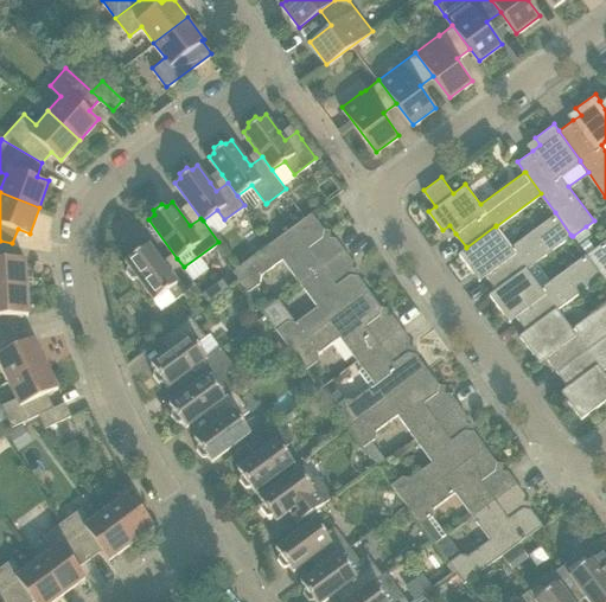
[(293,225),(233,269),(248,289),(256,283),(260,281),(261,273),(282,257),(289,258),(298,270),(294,273),(300,281),(344,248),(336,236),(323,235),(324,228),(312,211),(293,225)]
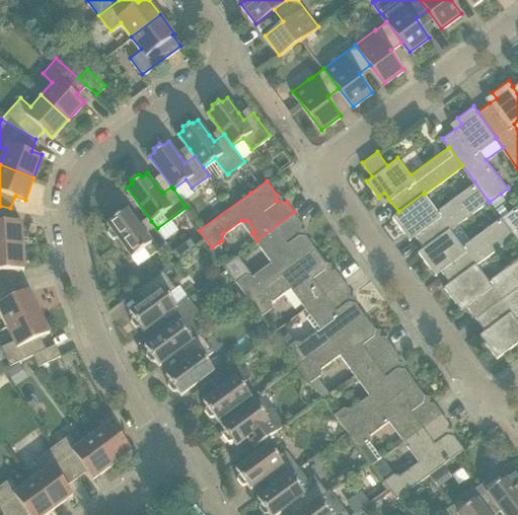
[(398,211),(392,215),(404,232),(411,228),(416,234),(424,246),(418,250),(419,250),(450,228),(488,201),(474,181),(436,210),(424,194),(424,193),(398,212),(398,211)]
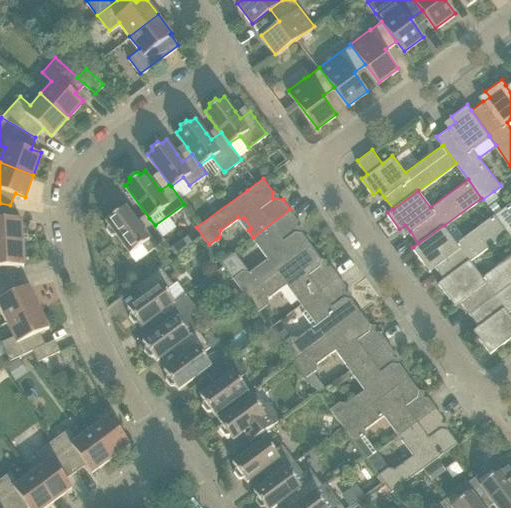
[(510,201),(494,214),(507,232),(510,237),(510,201)]
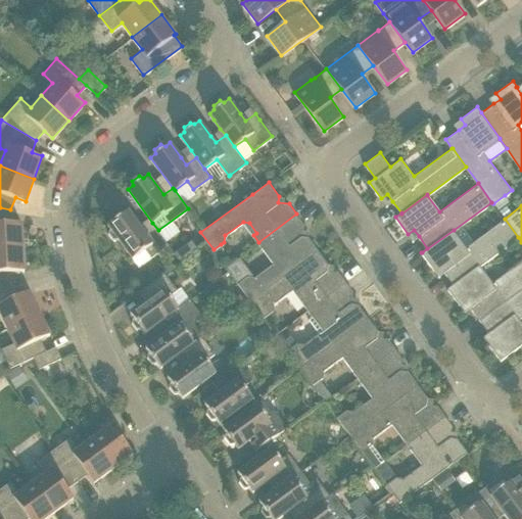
[(0,246),(24,245),(22,222),(11,222),(10,209),(0,207),(0,246)]
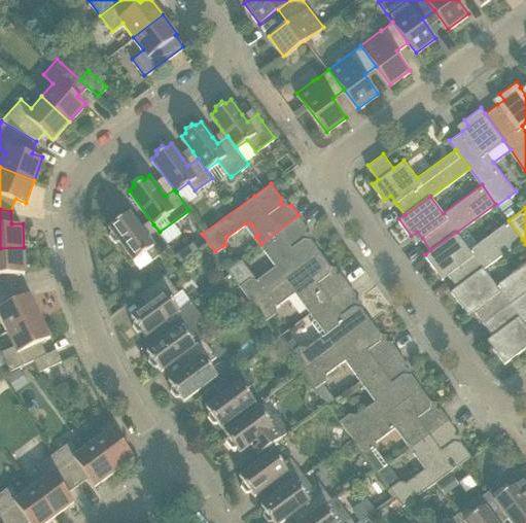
[(160,232),(153,224),(144,232),(129,210),(108,225),(112,231),(110,235),(115,241),(120,241),(134,259),(140,268),(166,249),(170,245),(160,232)]
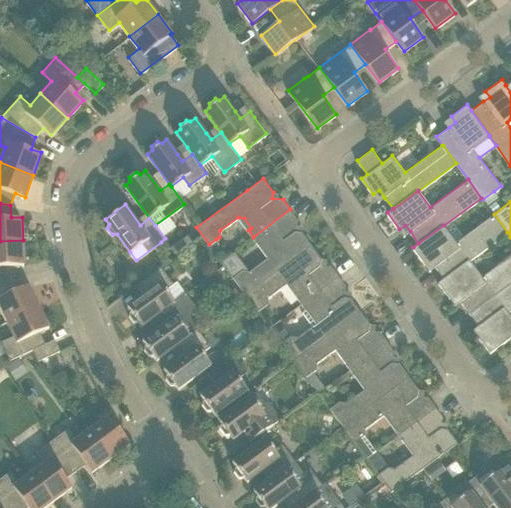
[(230,253),(221,260),(233,276),(245,293),(312,244),(302,231),(296,230),(298,219),(290,209),(253,237),(258,244),(261,241),(268,251),(267,257),(249,270),(242,269),(230,253)]
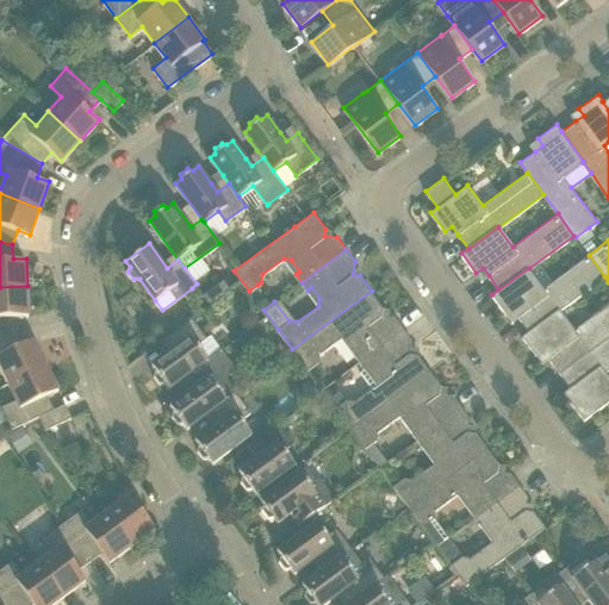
[(519,317),(529,330),(529,331),(559,309),(559,310),(604,276),(589,255),(544,288),(529,268),(493,295),(511,322),(519,317)]
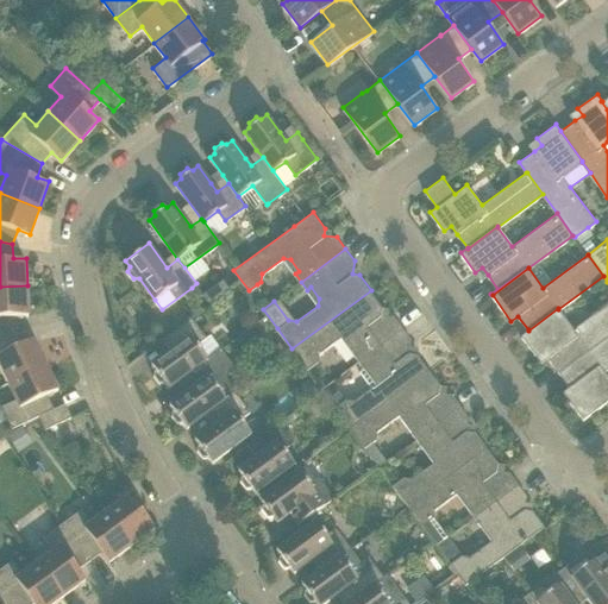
[(196,283),(192,288),(198,296),(204,293),(196,283)]
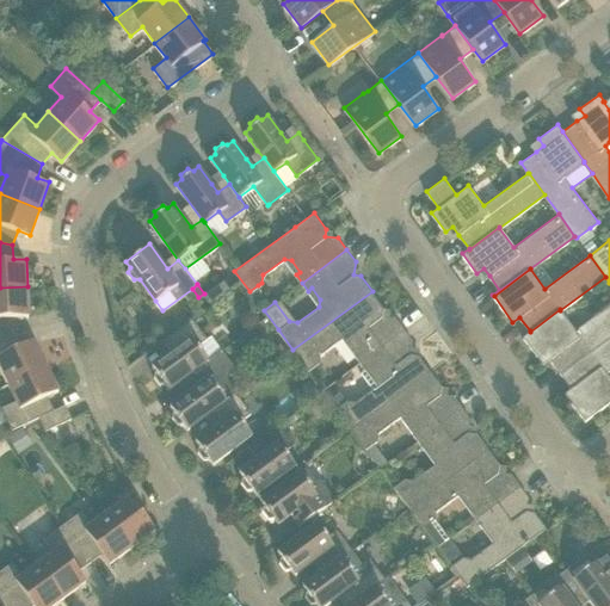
[(258,285),(250,291),(256,300),(260,296),(260,289),(258,285)]
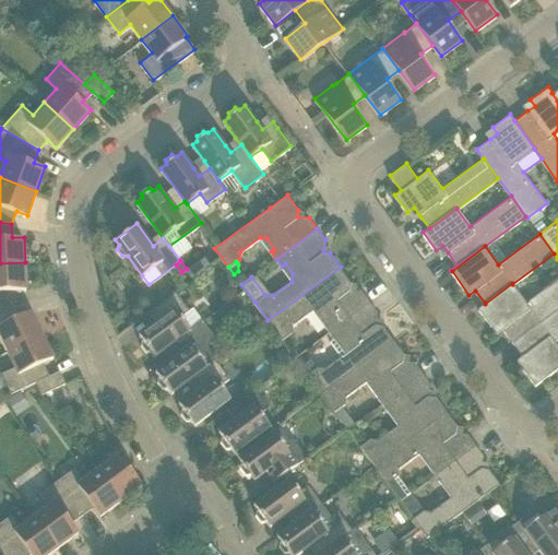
[(0,306),(15,303),(14,288),(26,288),(25,262),(0,263),(0,306)]
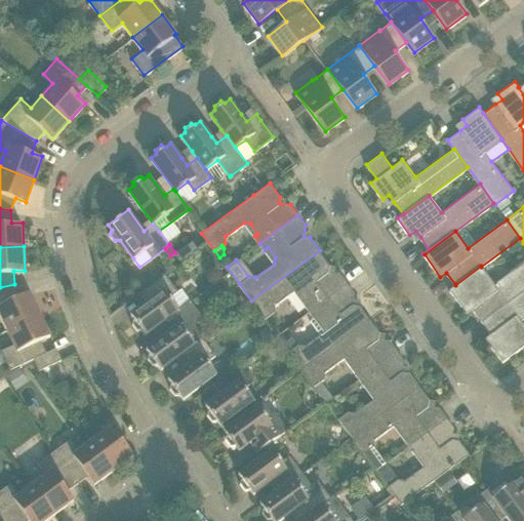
[(320,250),(251,301),(265,318),(274,311),(275,304),(294,290),(300,290),(308,301),(304,304),(309,311),(348,282),(340,272),(328,270),(329,264),(320,250)]
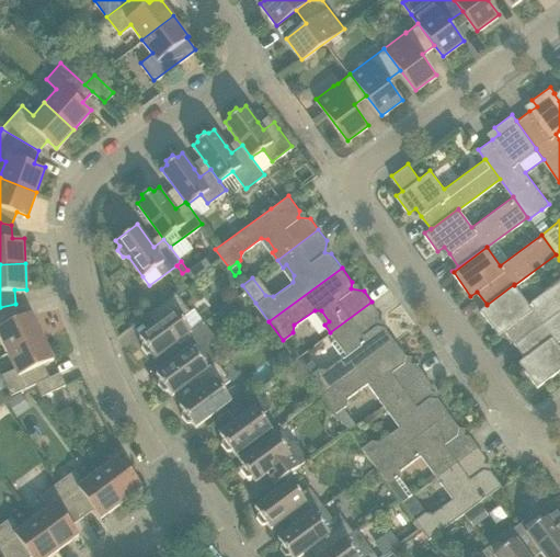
[(487,304),(480,308),(493,327),(500,321),(505,329),(515,342),(559,308),(559,279),(528,303),(514,285),(514,284),(487,305),(487,304)]
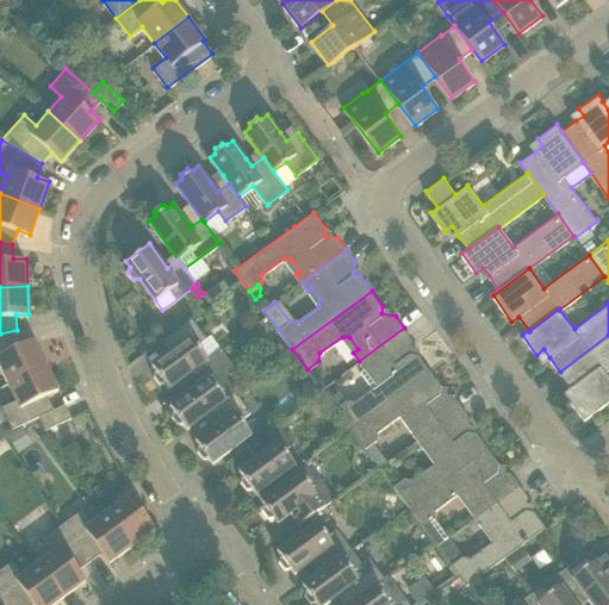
[(169,350),(151,363),(156,369),(154,374),(160,382),(165,381),(169,387),(179,380),(187,374),(210,356),(222,348),(211,334),(207,337),(192,317),(180,325),(169,334),(178,344),(169,350)]
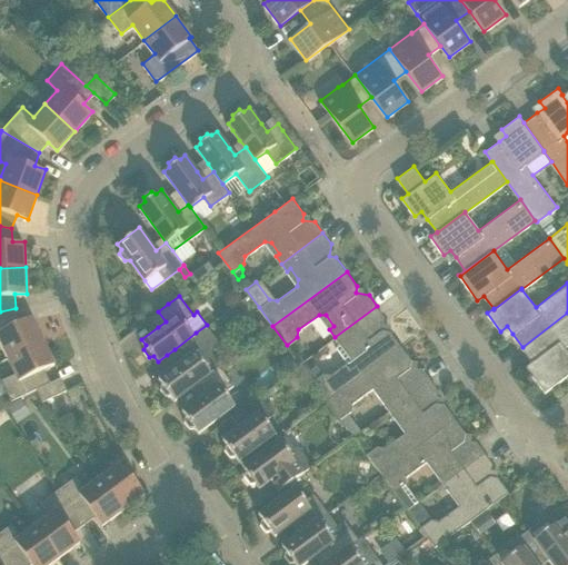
[(324,373),(312,380),(327,398),(400,345),(390,330),(384,329),(385,317),(377,306),(335,337),(340,344),(336,347),(347,362),(331,374),(324,373)]
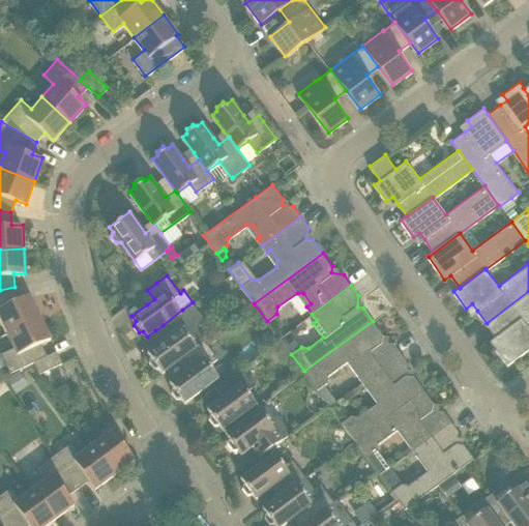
[(0,317),(6,331),(40,316),(30,293),(20,298),(15,287),(0,290),(0,317)]
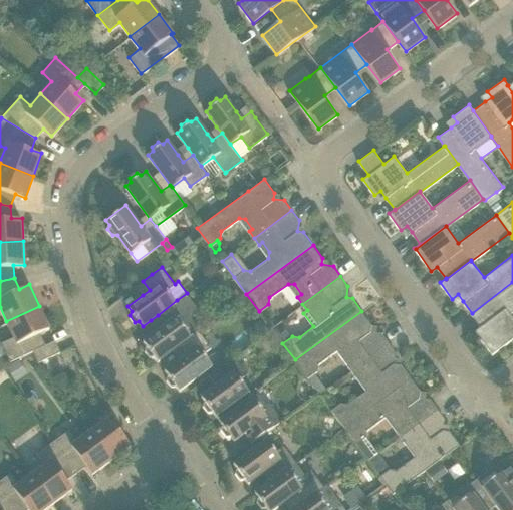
[(512,282),(472,313),(481,325),(486,332),(480,336),(492,352),(512,337),(512,315),(510,312),(512,310),(512,282)]
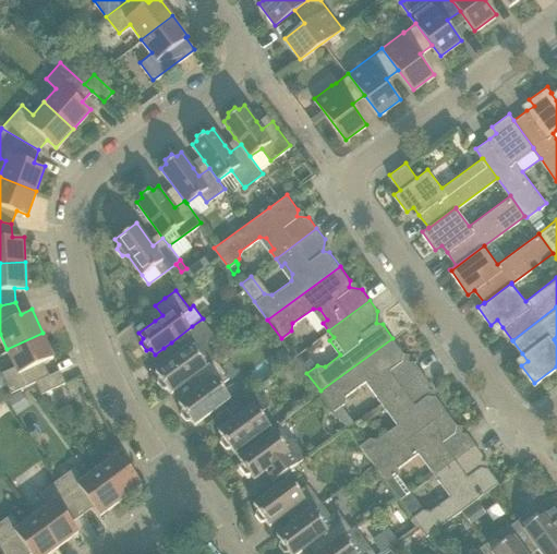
[(171,358),(155,370),(159,375),(157,380),(162,386),(167,386),(171,392),(188,380),(186,378),(194,373),(207,364),(216,358),(206,345),(214,333),(203,318),(192,326),(171,342),(179,352),(171,358)]
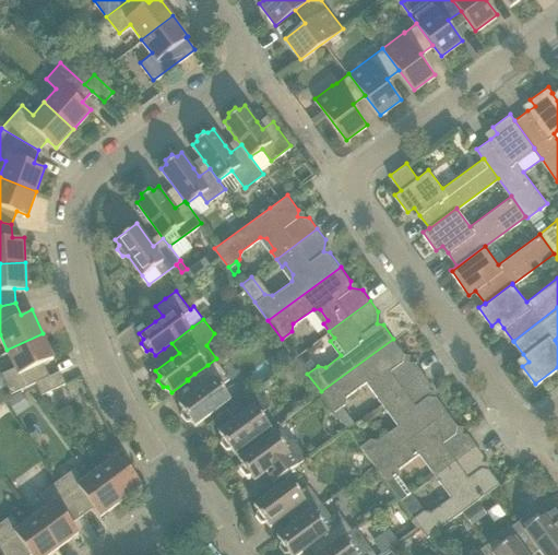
[(292,331),(282,339),(288,349),(299,341),(292,331)]
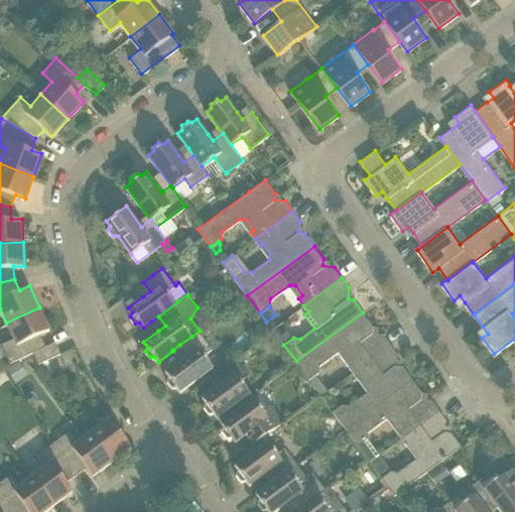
[(6,323),(13,338),(1,343),(10,362),(33,351),(45,345),(39,333),(49,329),(39,307),(6,323)]
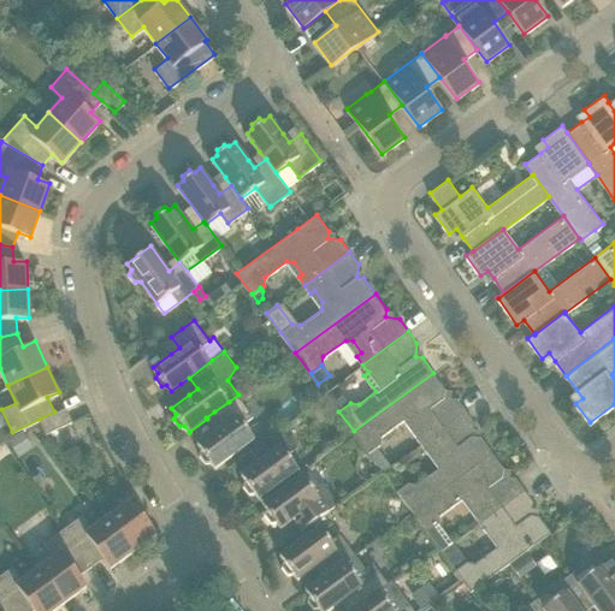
[(433,373),(354,431),(368,452),(370,451),(377,446),(380,444),(382,435),(403,419),(411,420),(419,432),(415,434),(421,443),(467,409),(457,397),(444,396),(445,389),(433,373)]
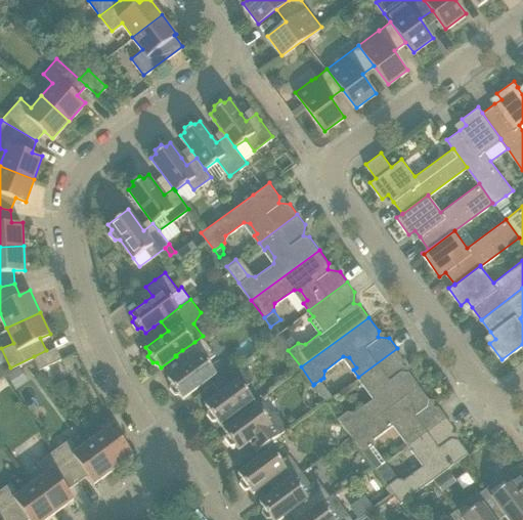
[(266,325),(255,333),(263,343),(273,335),(266,325)]
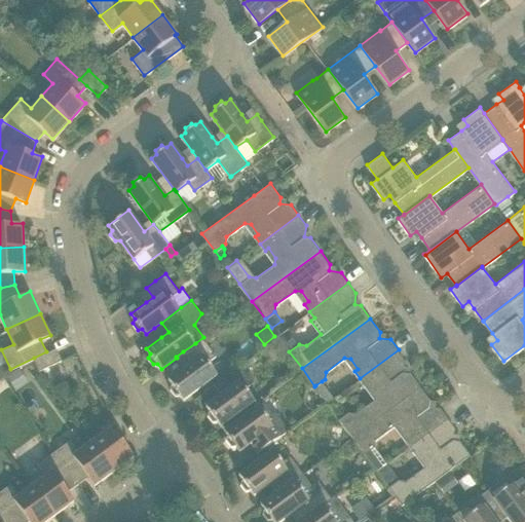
[(292,334),(283,342),(289,351),(299,344),(292,334)]
